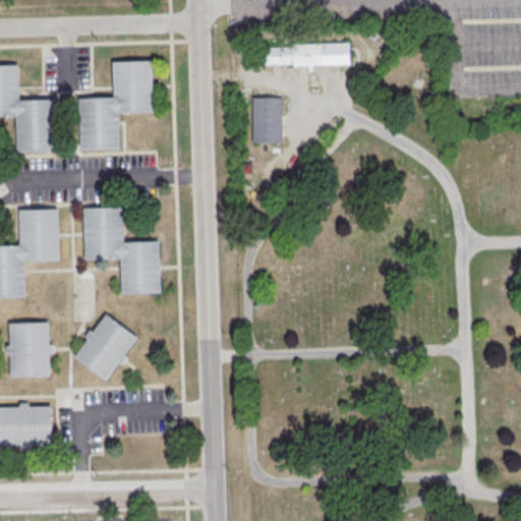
[(353,65),(296,67),(296,64),(267,65),(267,47),(296,47),(295,45),(352,43),(353,65)]
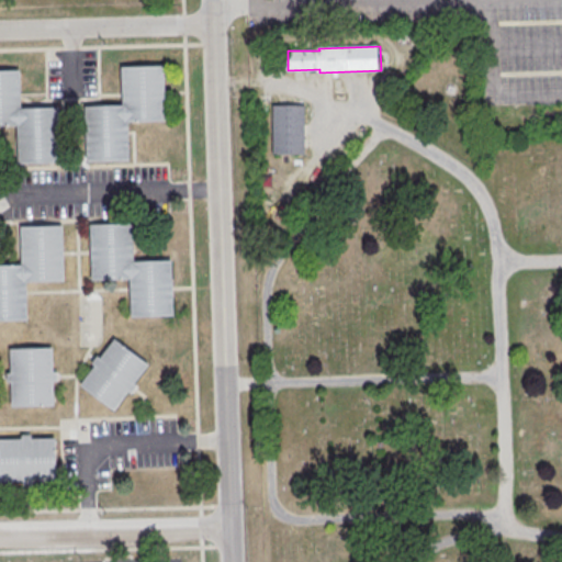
[(165,64),(167,121),(128,122),(130,160),(88,161),(86,107),(124,104),(122,66),(165,64)]
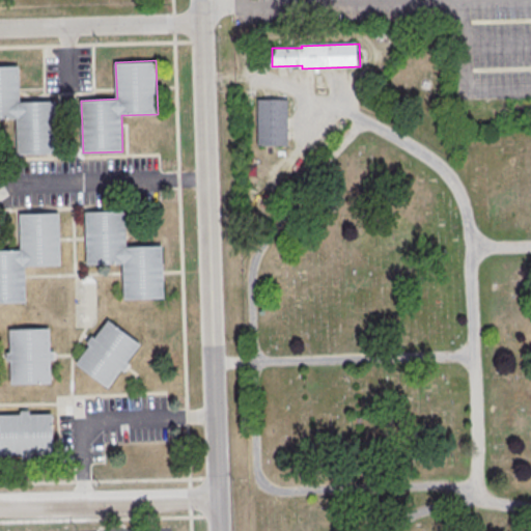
[(60,155),(58,102),(22,103),(20,66),(0,66),(0,119),(18,119),(20,156),(60,155)]
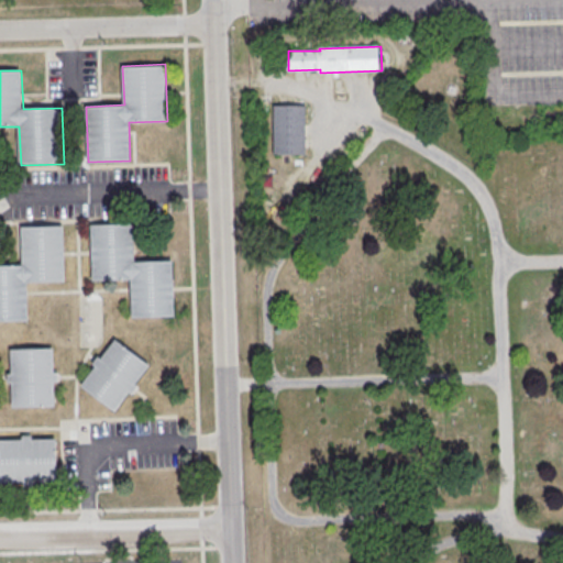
[(275,106),(308,106),(308,154),(275,154),(275,106)]
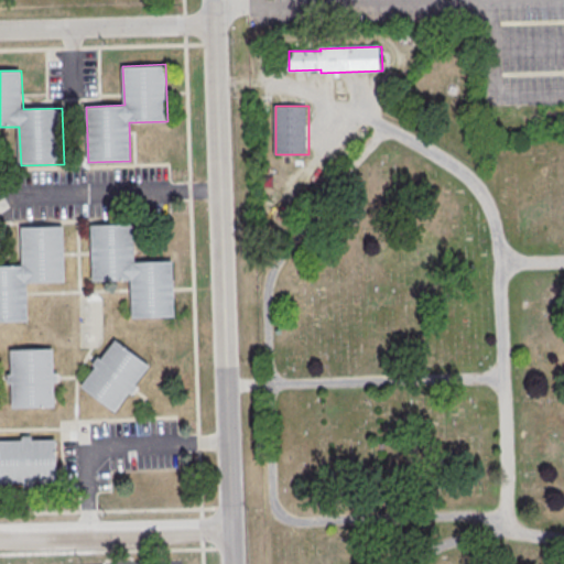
[(91,225),(133,224),(136,261),(173,260),(175,316),(132,318),(130,279),(93,280),(91,225)]
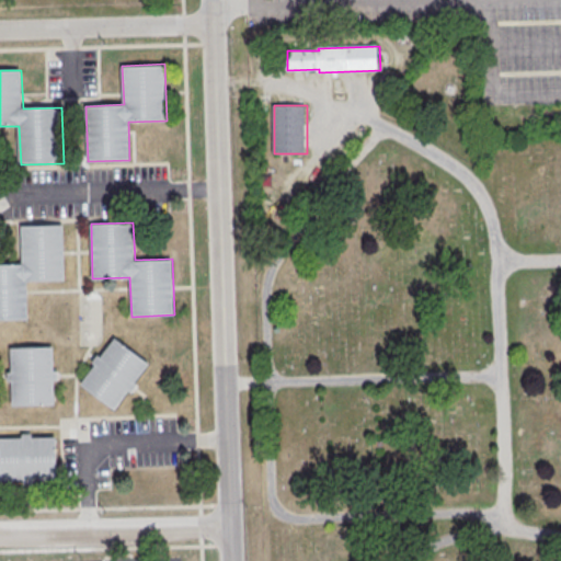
[(0,264),(0,319),(27,319),(27,282),(64,281),(63,225),(21,226),(22,264),(0,264)]
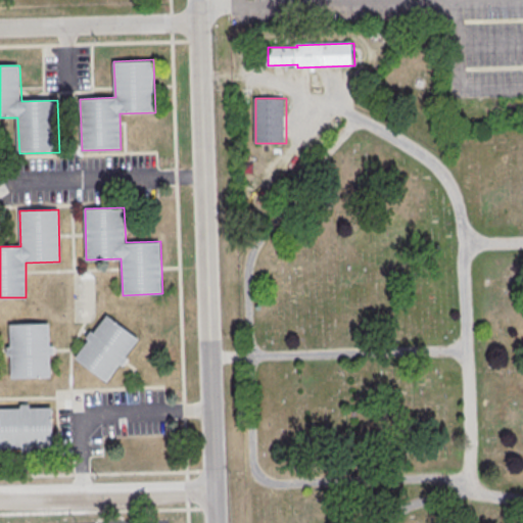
[(75,358),(107,315),(138,338),(105,381),(75,358)]
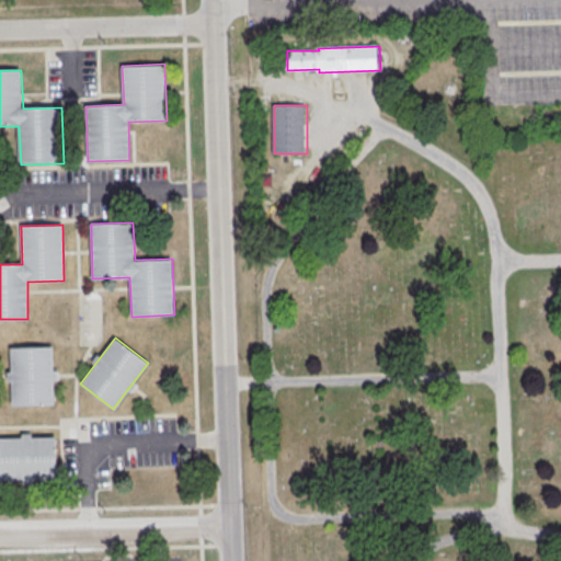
[(53,346),(54,404),(12,405),(10,347),(53,346)]
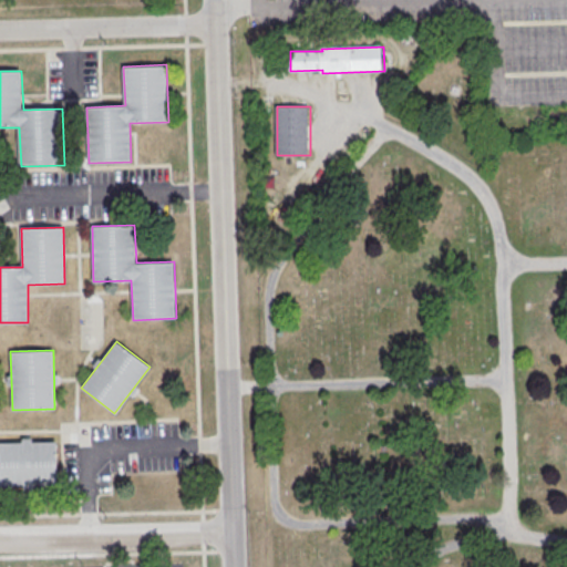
[(0,442),(57,441),(58,484),(0,485),(0,442)]
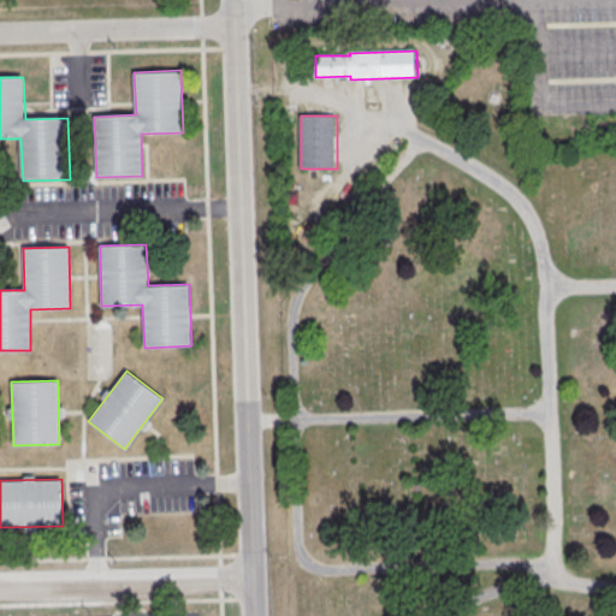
All buildings are outlined.
